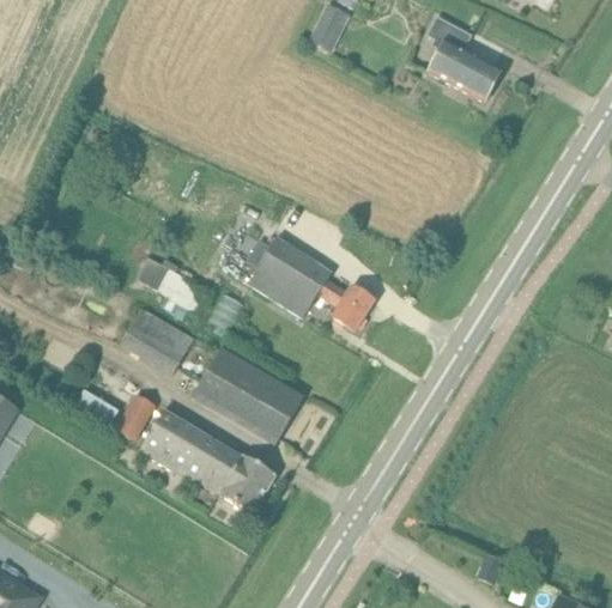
[(331,52),(350,16),(328,5),(309,41),(331,52)]
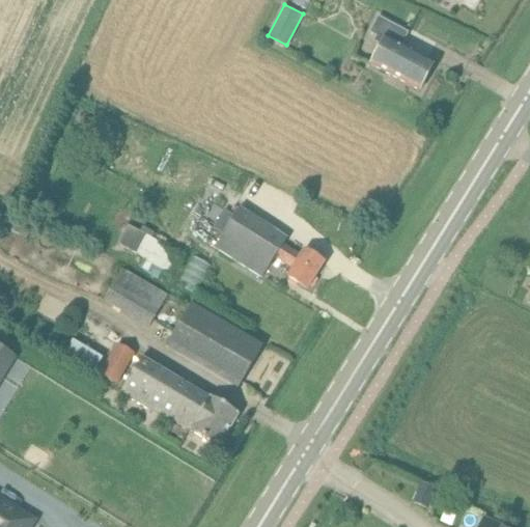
[(371,61),(402,78),(420,87),(435,60),(402,43),(410,30),(379,14),(370,30),(384,37),(371,61)]
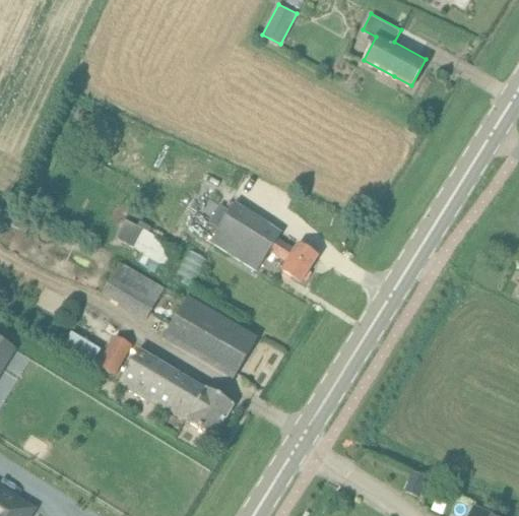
[(211,240),(241,258),(258,269),(270,249),(287,260),(281,268),(302,280),(318,255),(299,243),(295,248),(278,238),(282,232),(235,202),(211,240)]
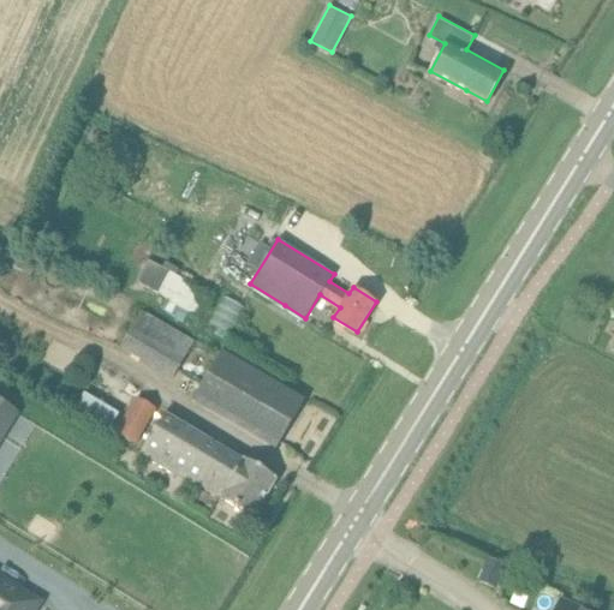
[(35,259),(19,252),(12,264),(29,273),(35,259)]
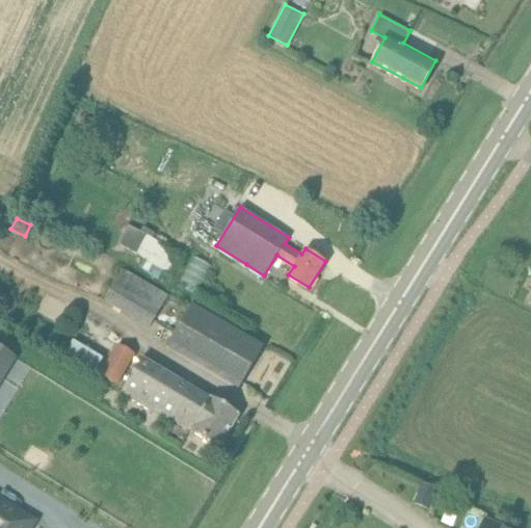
[(109,225),(103,234),(115,240),(121,231),(109,225)]
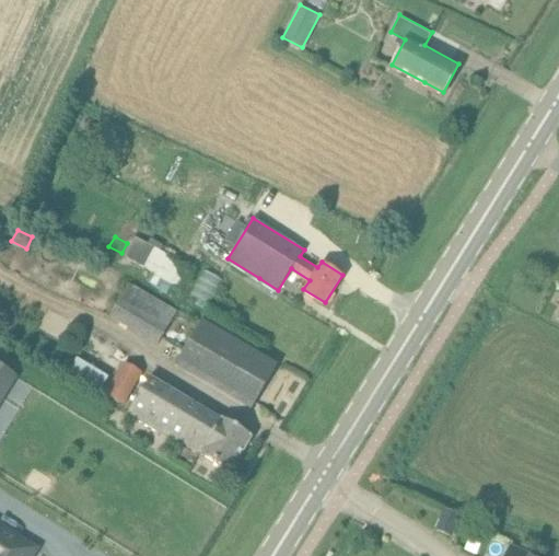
[(142,267),(178,287),(190,264),(169,252),(167,253),(154,245),(142,267)]
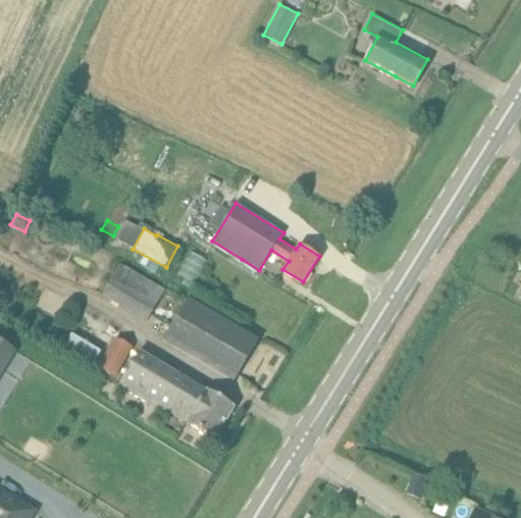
[(104,292),(148,317),(165,288),(121,262),(104,292)]
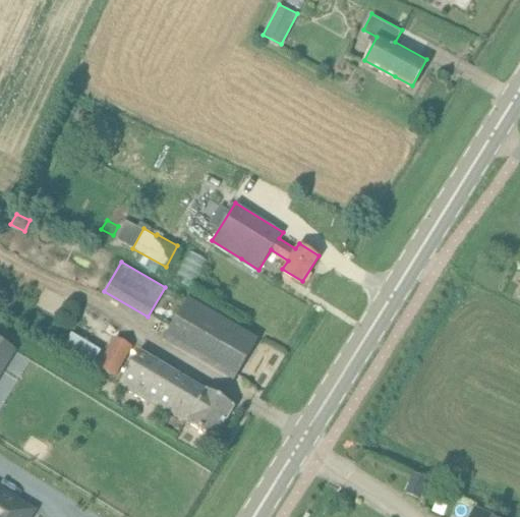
[(258,338),(240,327),(188,296),(165,335),(235,377),(258,338)]
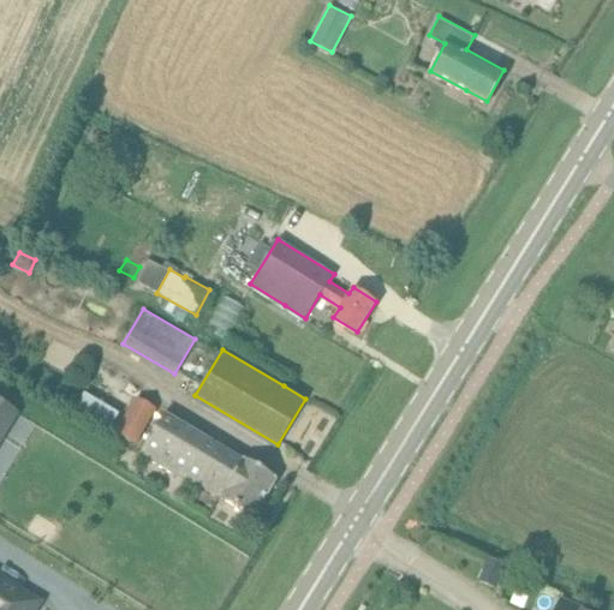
[(75,406),(109,426),(118,410),(84,390),(75,406)]
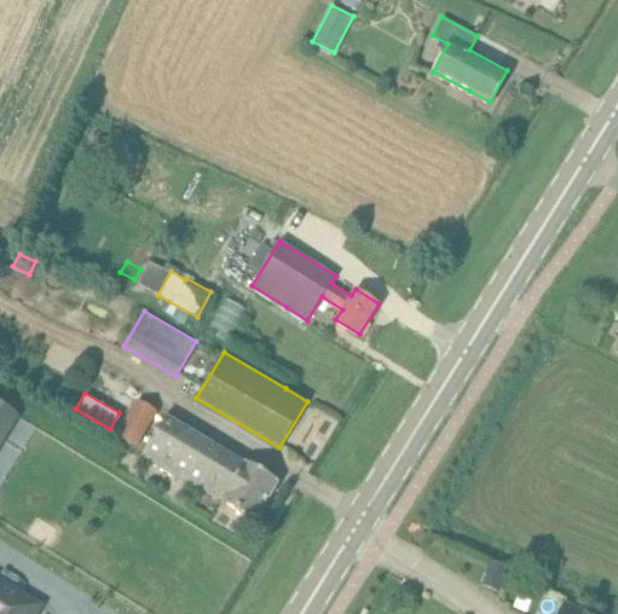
[(117,434),(137,445),(157,409),(139,398),(117,434)]
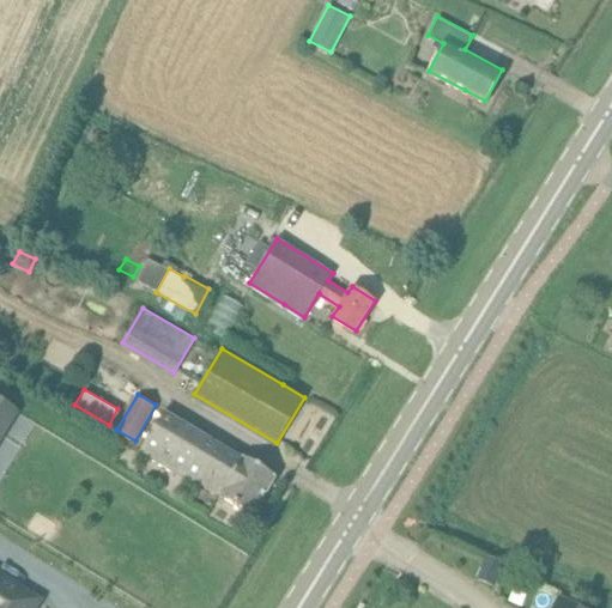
[(0,400),(0,433),(14,409),(0,400)]
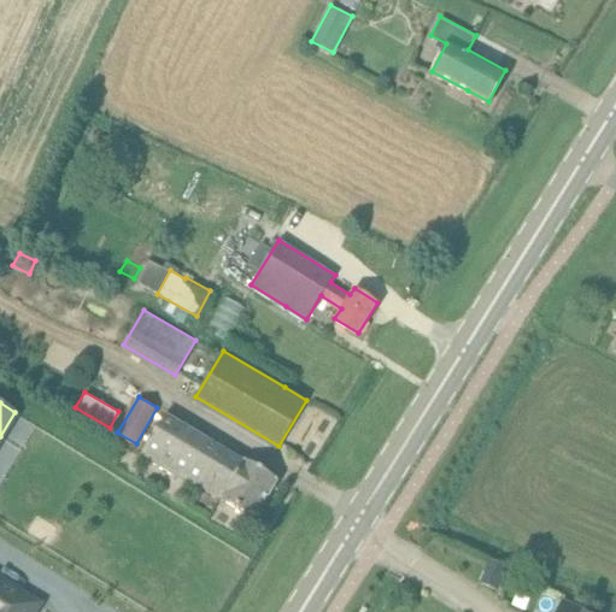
[(277,477),(257,465),(245,458),(244,459),(164,413),(141,452),(179,474),(199,487),(200,484),(254,516),(277,477)]
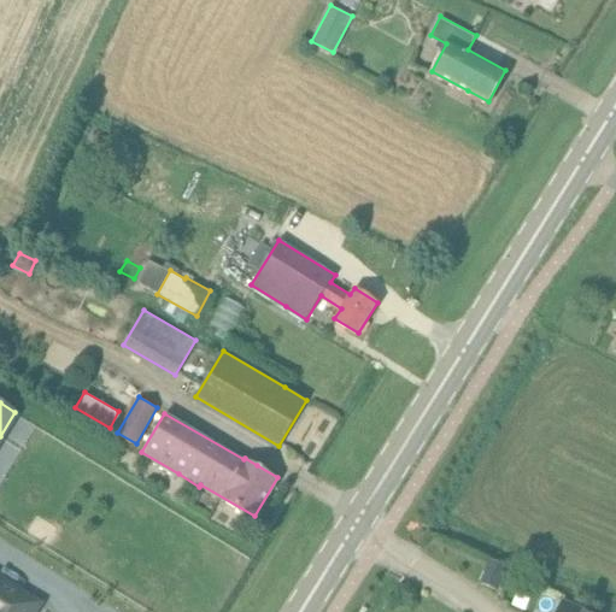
[(491,557),(480,580),(499,588),(510,564),(491,557)]
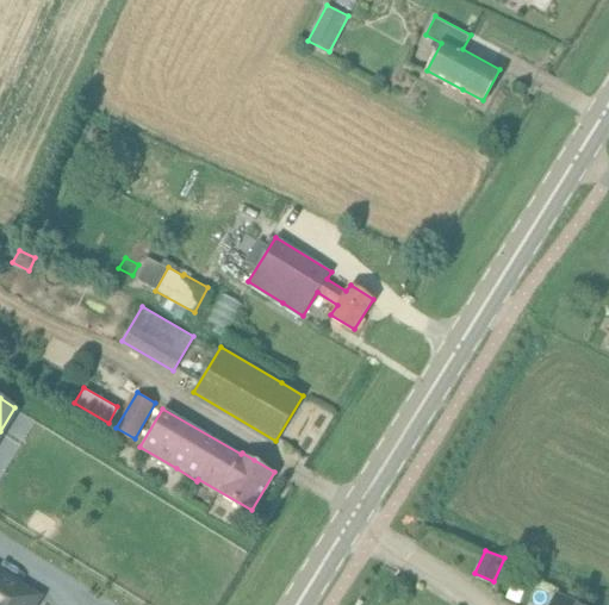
[(0,604),(37,604),(45,593),(0,565),(0,604)]
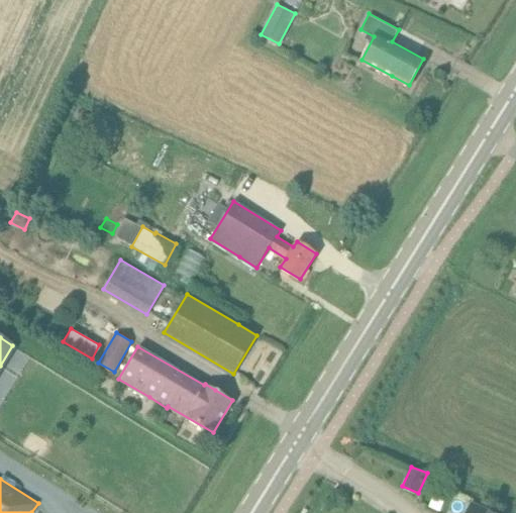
[(493,512),(472,503),(467,512),(493,512)]
